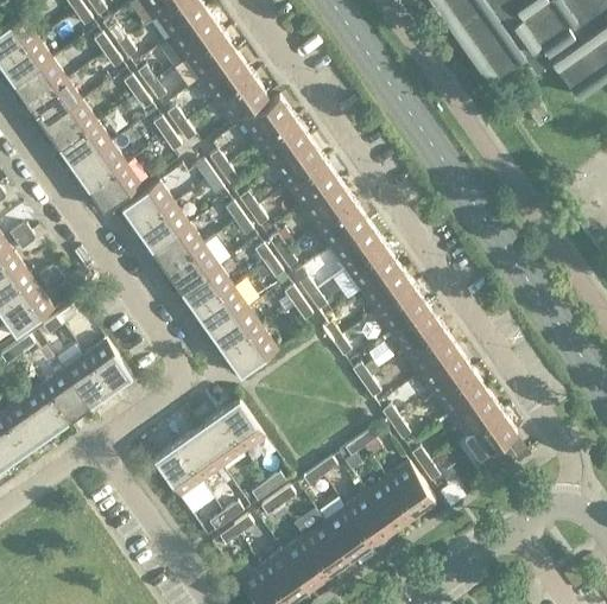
[(81,5),(77,0),(64,0),(73,11),(81,5)]
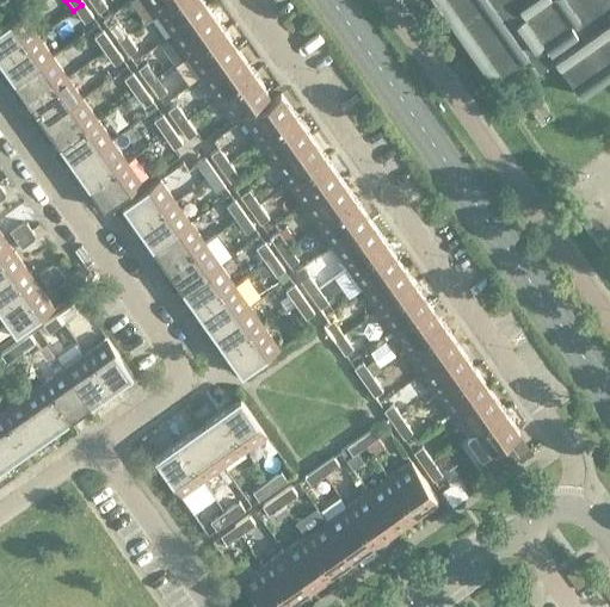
[(106,10),(99,0),(88,0),(87,1),(98,16),(106,10)]
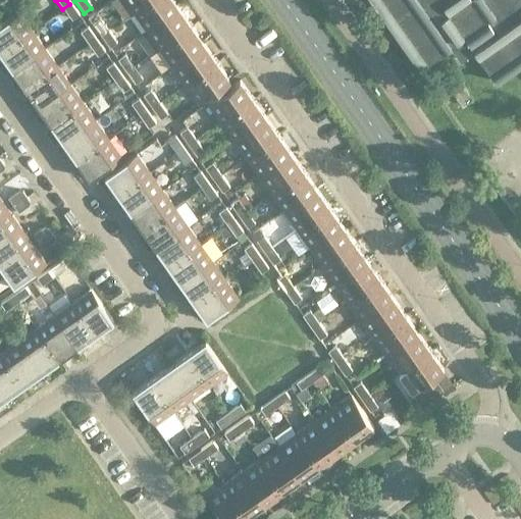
[(152,0),(122,0),(133,13),(152,0)]
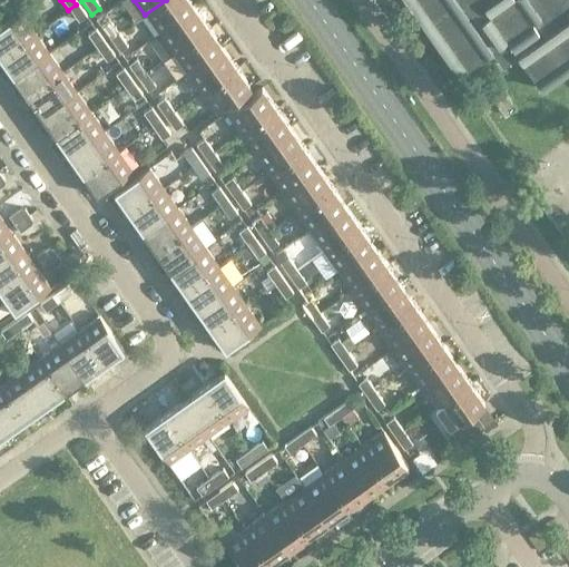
[(194,10),(186,0),(166,0),(145,15),(159,35),(194,10)]
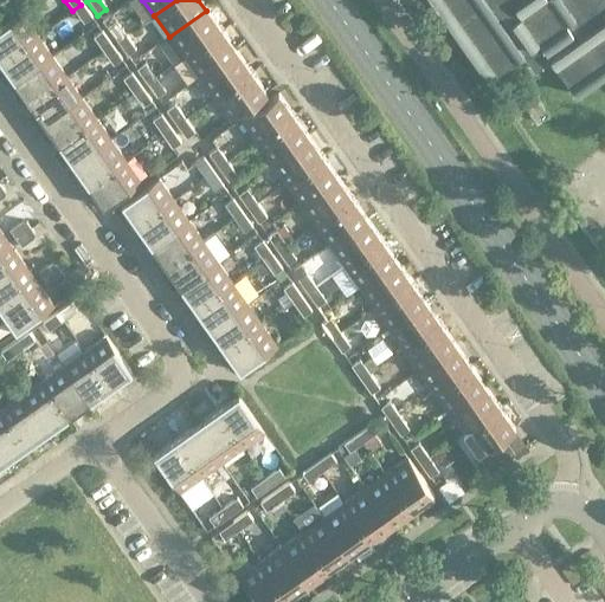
[(429,0),(487,83),(522,58),(532,72),(533,72),(534,71),(534,72),(535,72),(535,73),(549,63),(574,98),(604,76),(604,0),(600,0),(599,1),(598,0),(429,0)]
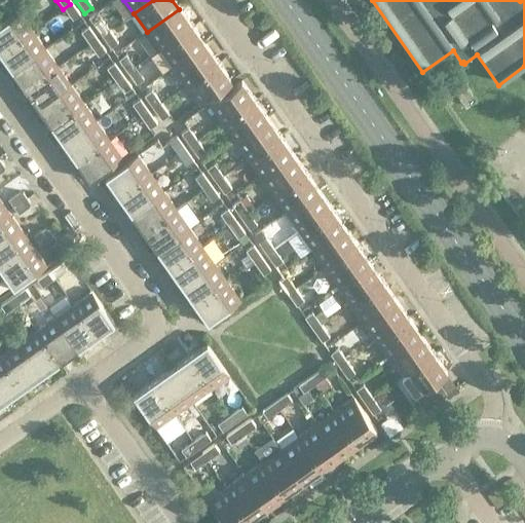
[(79,16),(70,4),(63,9),(72,22),(79,16)]
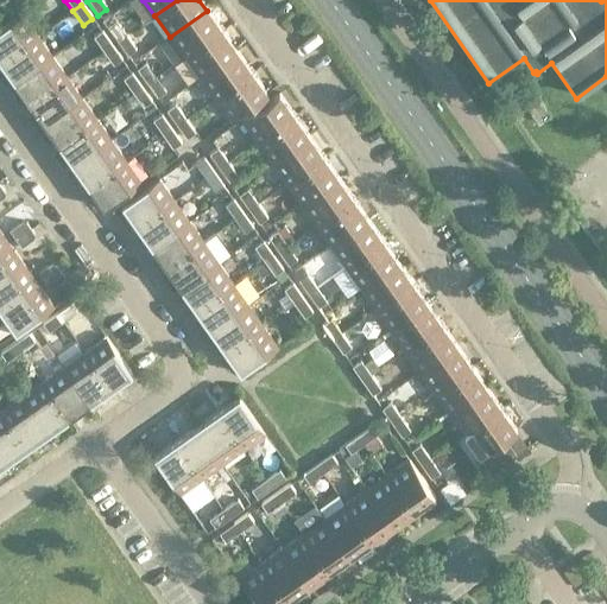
[(221,32),(207,11),(170,37),(184,58),(221,32)]
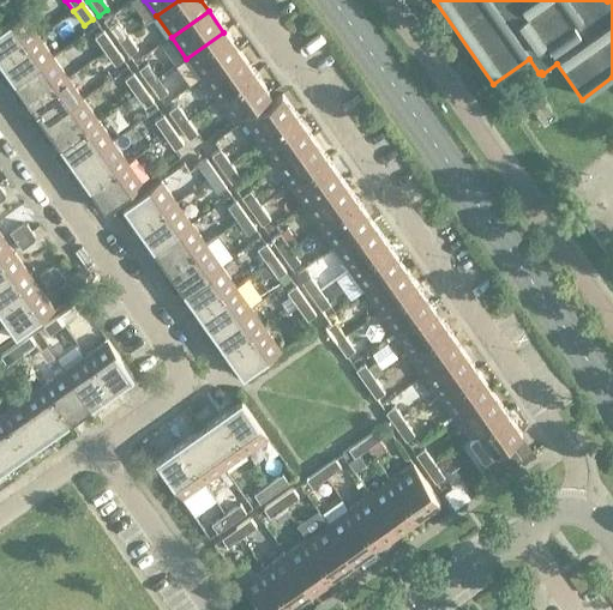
[(0,62),(36,37),(20,16),(0,29),(0,62)]
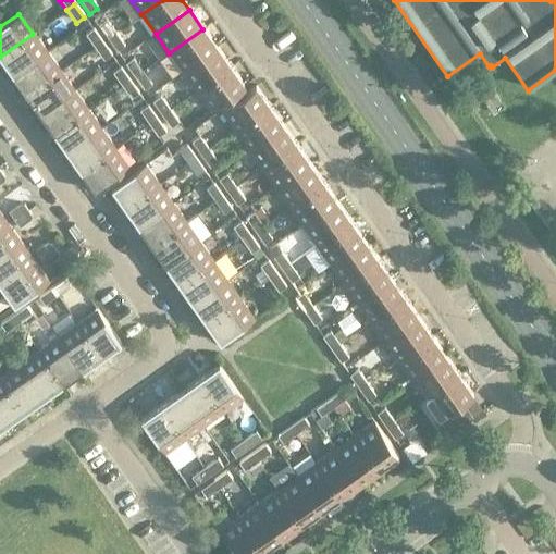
[(106,21),(98,26),(107,39),(114,34),(106,21)]
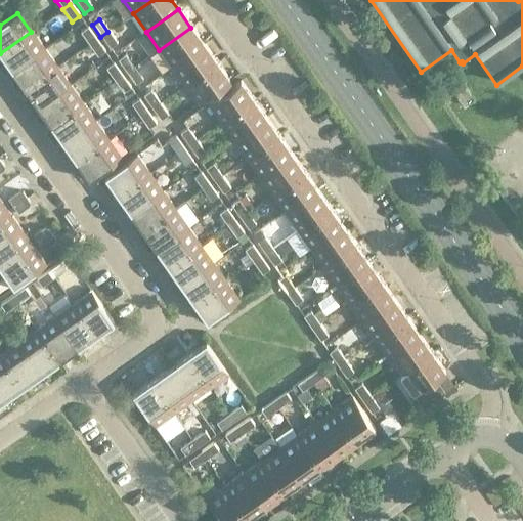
[(95,40),(87,28),(80,34),(88,45),(95,40)]
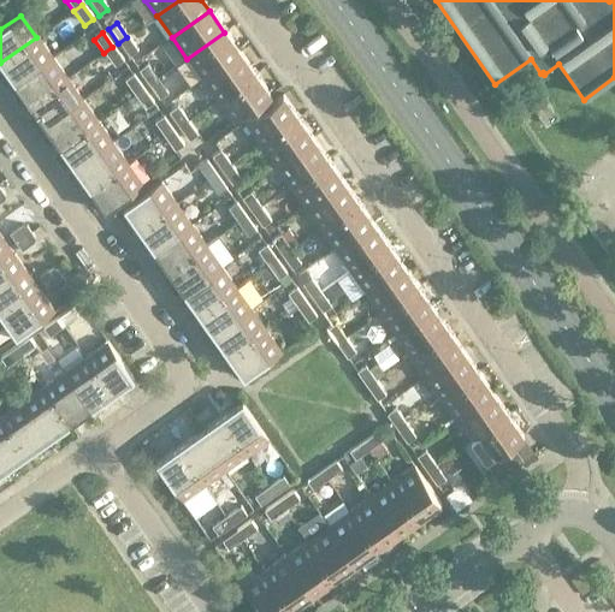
[(240,53),(224,33),(187,59),(202,79),(240,53)]
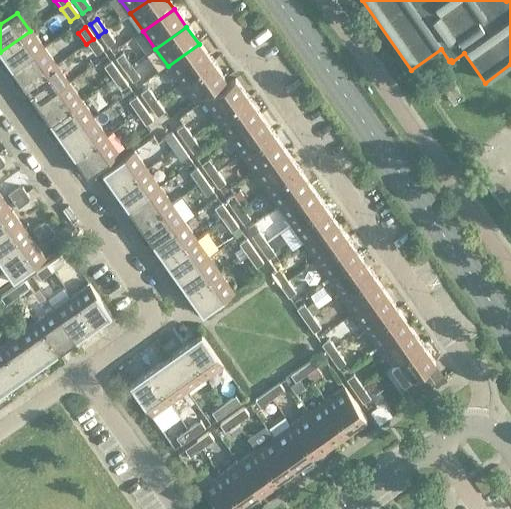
[(42,49),(30,31),(0,52),(0,55),(11,71),(42,49)]
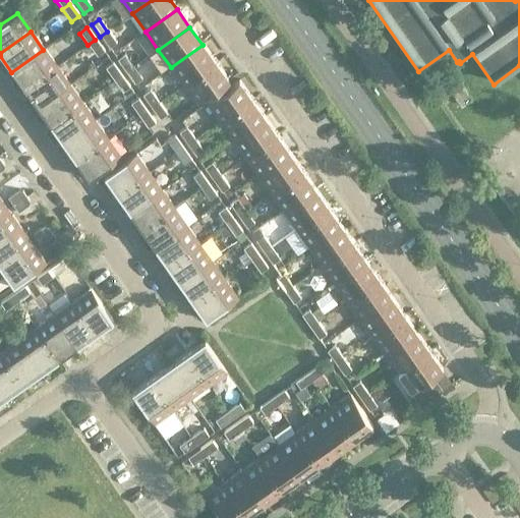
[(116,44),(107,32),(100,37),(108,49),(116,44)]
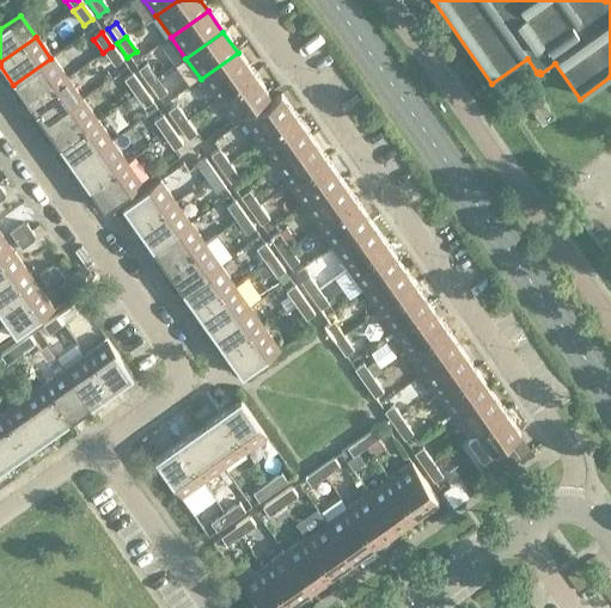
[(122,61),(111,47),(103,53),(114,67),(122,61)]
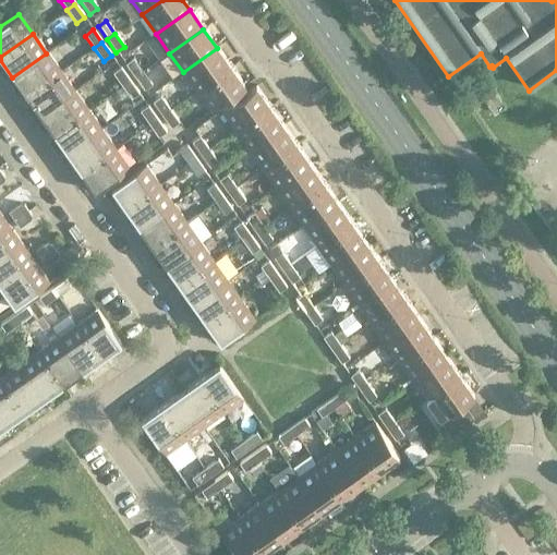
[(230,68),(217,48),(183,72),(196,92),(230,68)]
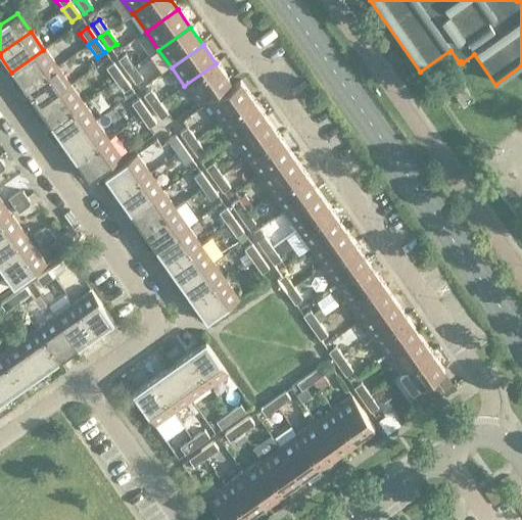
[(56,68),(43,50),(11,73),(25,91),(56,68)]
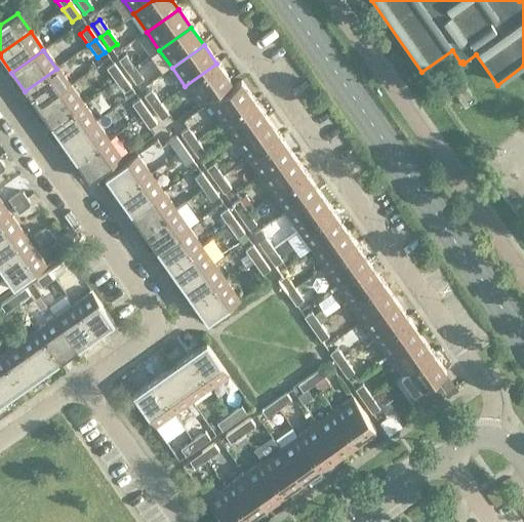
[(125,55),(118,61),(126,73),(133,68),(125,55)]
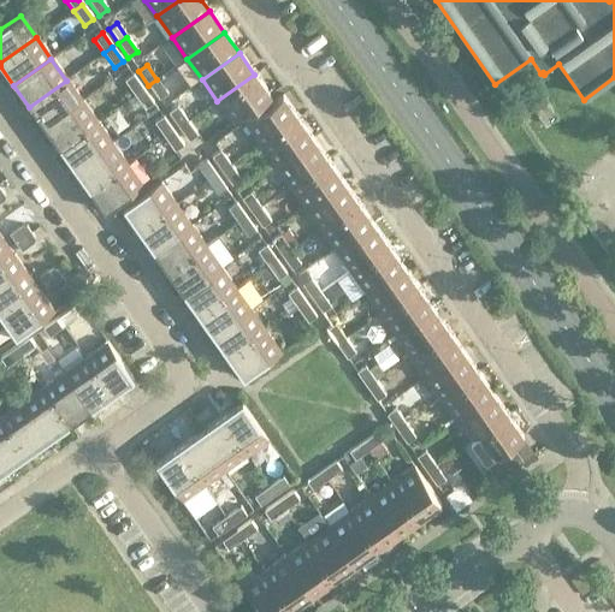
[(270,96),(254,75),(217,101),(232,123),(270,96)]
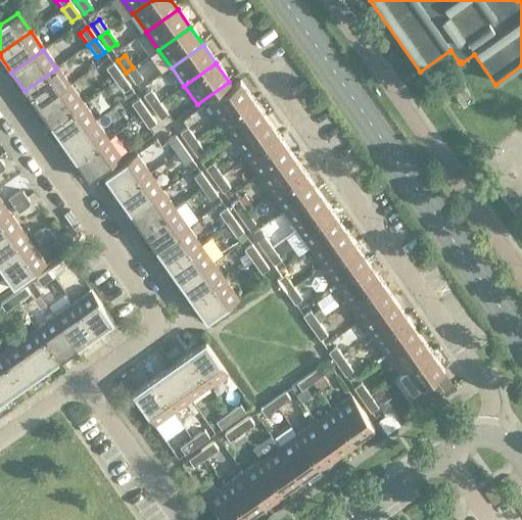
[(121,77),(112,64),(105,69),(113,82),(121,77)]
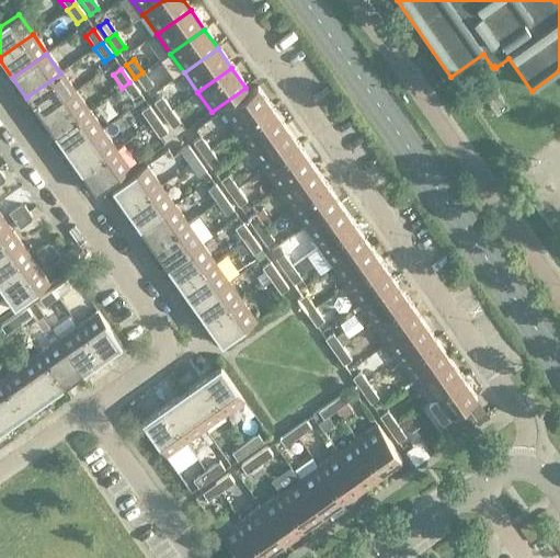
[(152,86),(143,72),(135,78),(144,91),(152,86)]
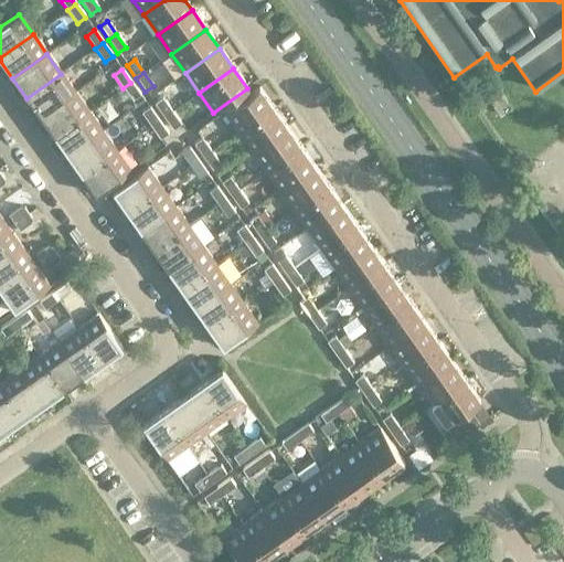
[(74,93),(61,74),(27,98),(40,117),(74,93)]
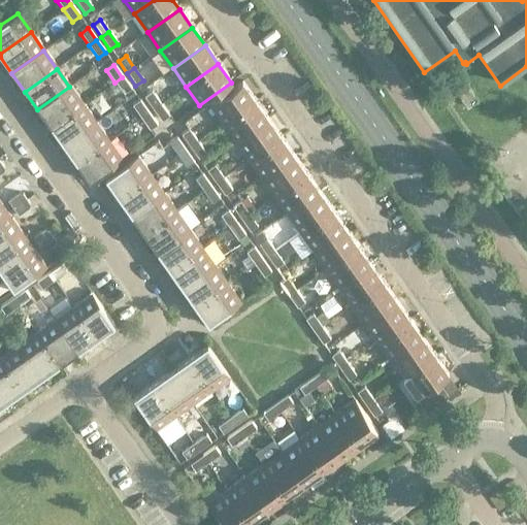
[(131,90),(122,77),(114,83),(123,95),(131,90)]
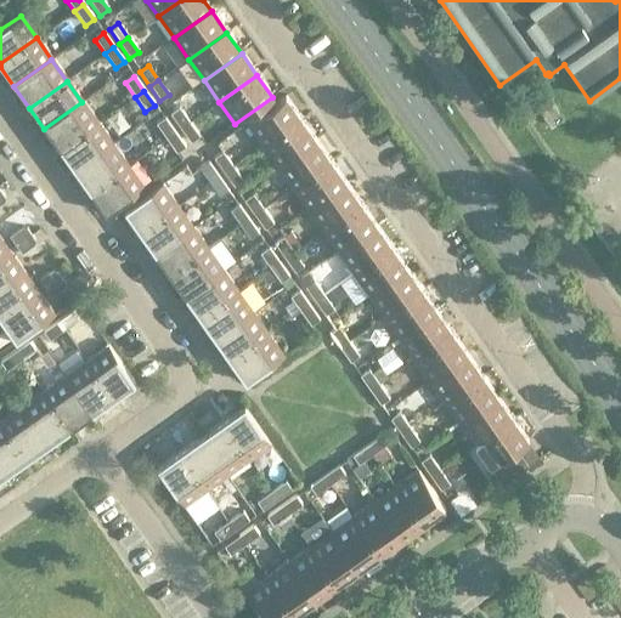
[(300,120),(284,97),(247,124),(263,147),(300,120)]
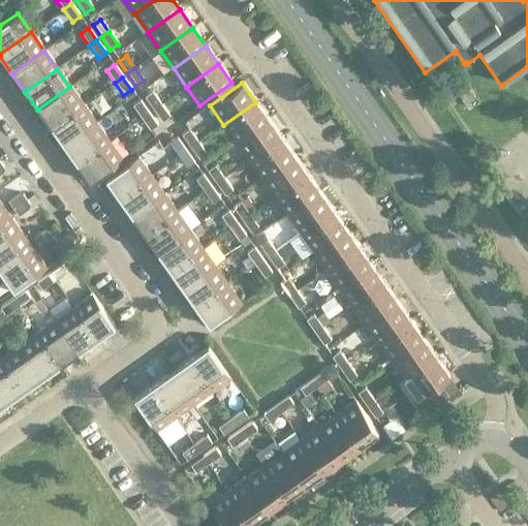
[(467,110),(477,102),(466,85),(456,92),(460,98),(463,103),(467,110)]
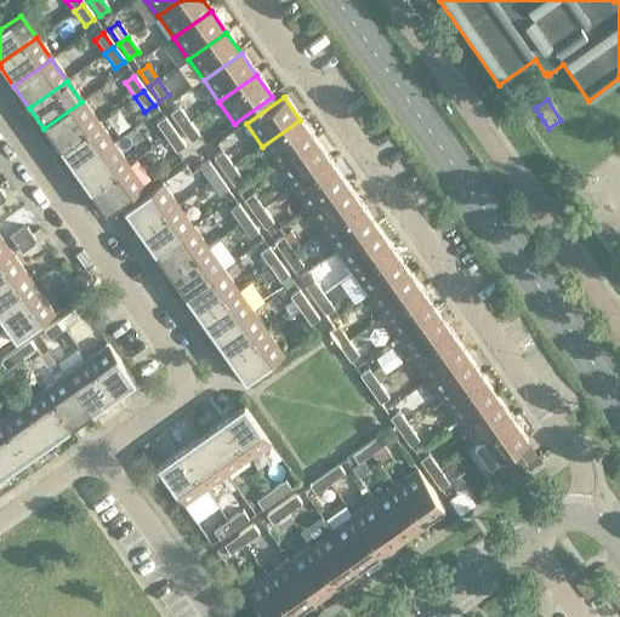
[(97,124),(81,102),(44,129),(60,150),(97,124)]
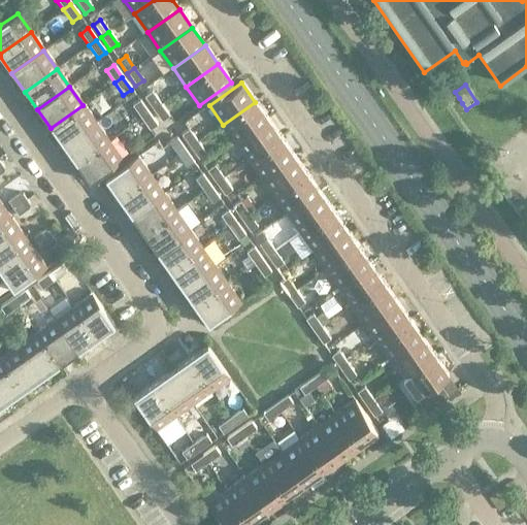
[(152,92),(143,98),(153,109),(160,104),(152,92)]
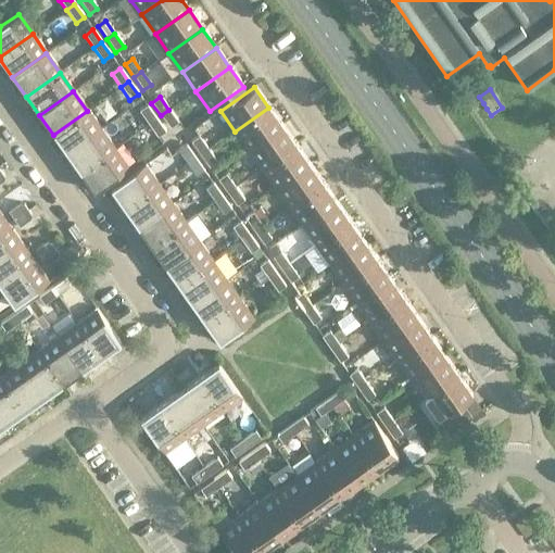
[(155,120),(147,107),(139,112),(148,125),(155,120)]
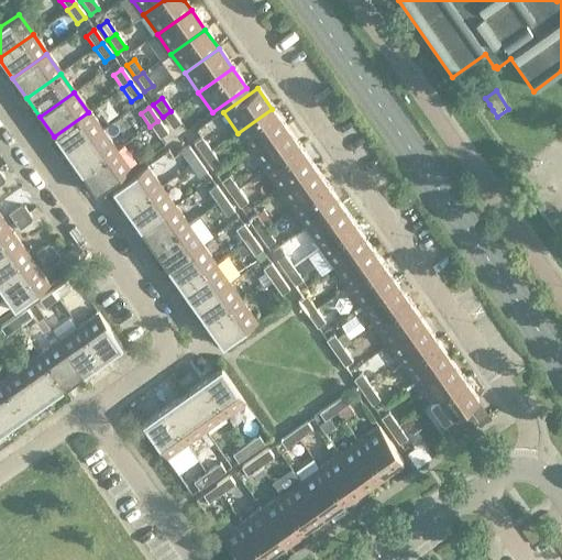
[(285,128),(272,109),(238,133),(251,152),(285,128)]
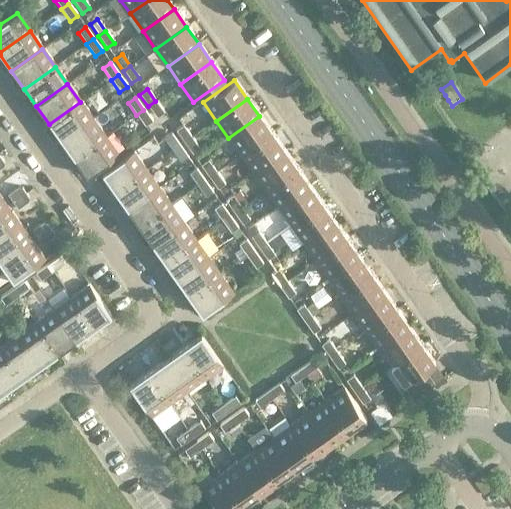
[(163,113),(155,101),(148,106),(156,118),(163,113)]
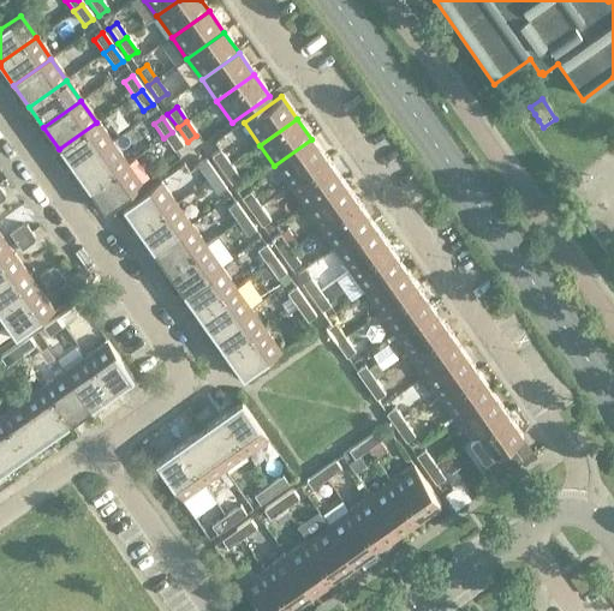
[(111,143),(96,123),(59,149),(73,169),(111,143)]
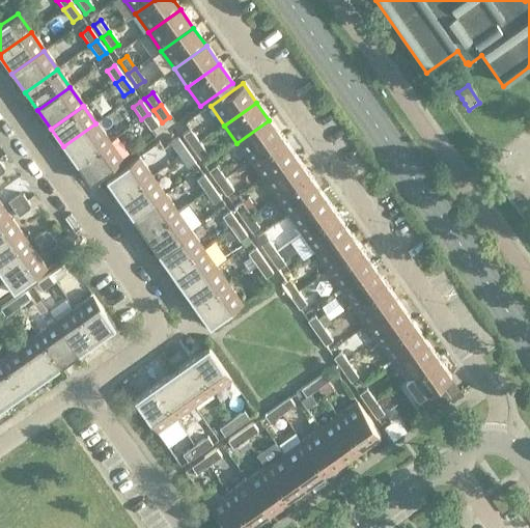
[(158,127),(148,114),(141,119),(149,132),(158,127)]
